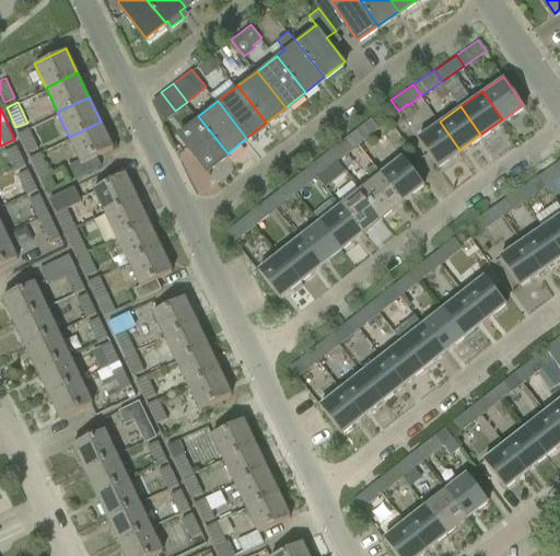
[(228,153),(198,116),(178,132),(207,169),(228,153)]
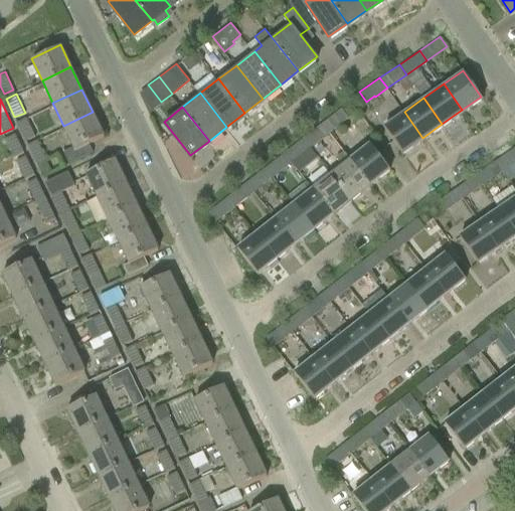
[(342,107),(330,116),(322,122),(330,132),(338,125),(349,116),(342,107)]
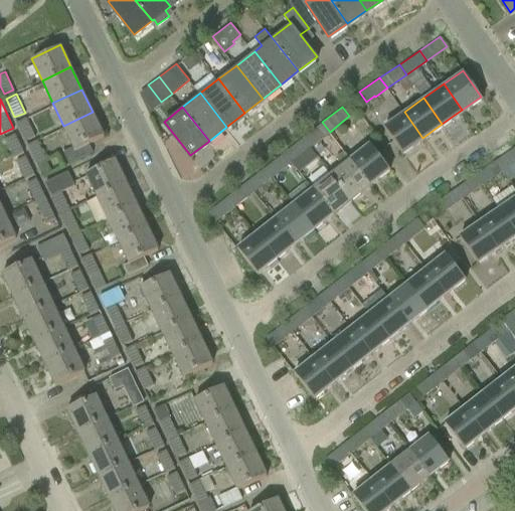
[(63,150),(68,162),(94,150),(90,141),(103,134),(93,112),(63,126),(73,145),(63,150)]
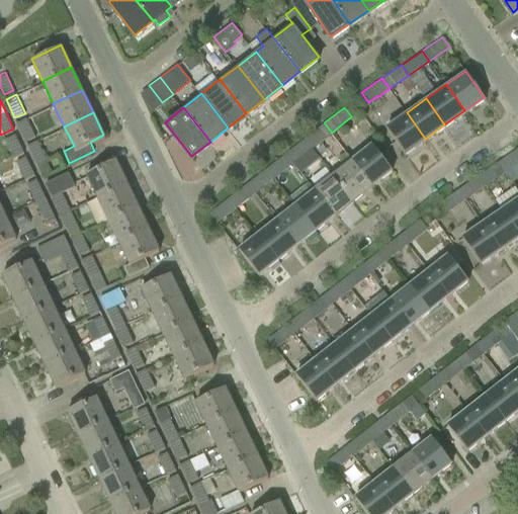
[(425,139),(407,112),(386,125),(405,152),(425,139)]
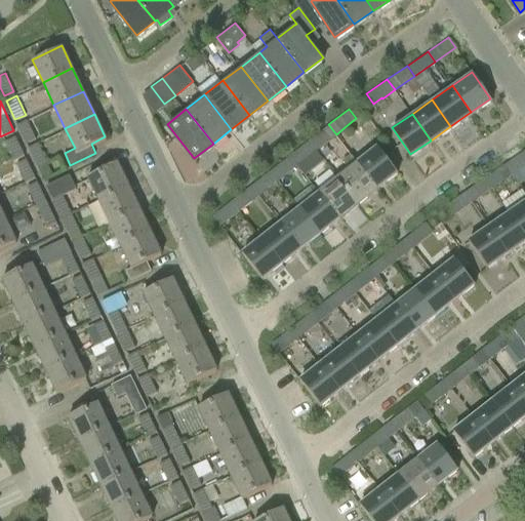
[(28,118),(17,123),(26,142),(36,137),(28,118)]
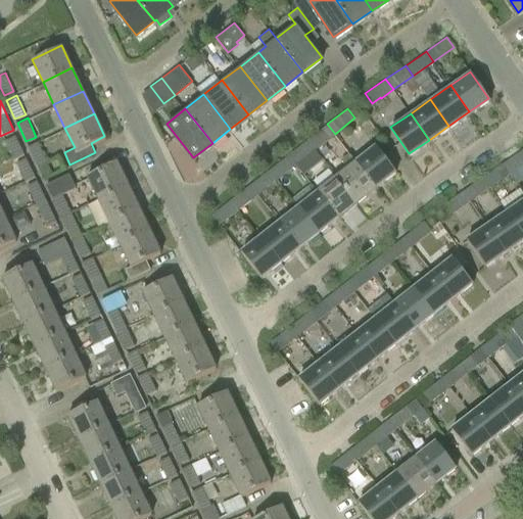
[(327,124),(308,138),(321,155),(322,154),(317,148),(335,134),(327,124)]
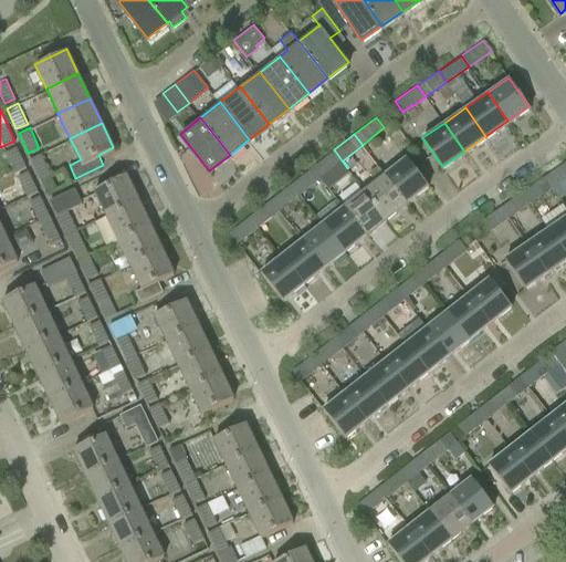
[(25,165),(17,145),(7,149),(16,170),(25,165)]
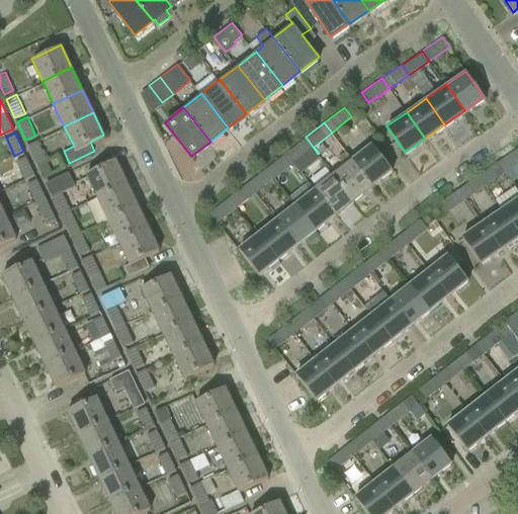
[(318,154),(306,137),(286,152),(293,162),(294,162),(299,168),(318,154)]
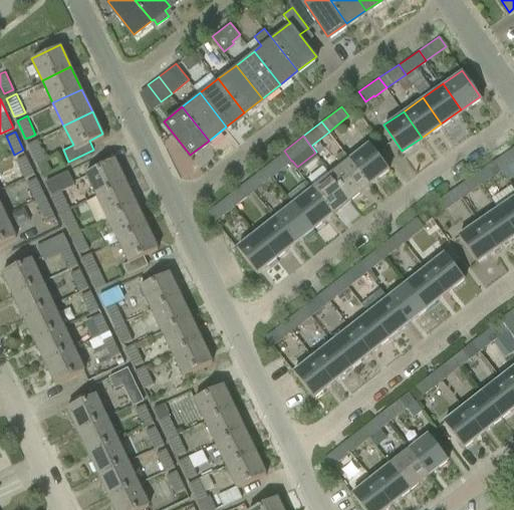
[(37,138),(28,143),(41,173),(51,168),(37,138)]
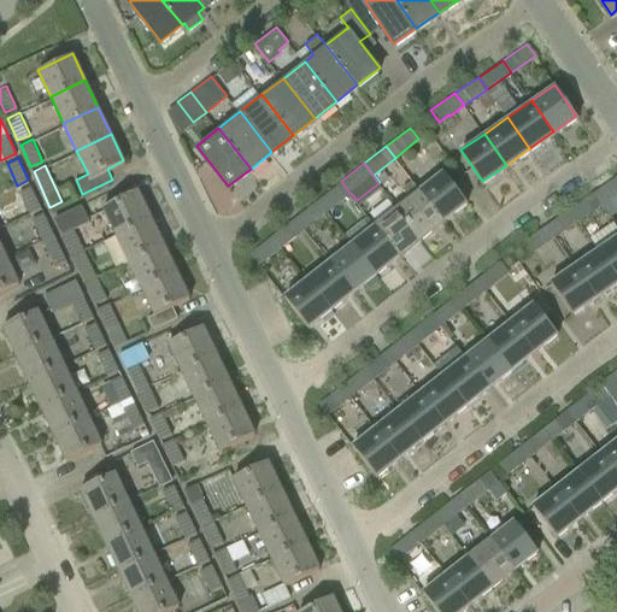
[(442,170),(419,188),(444,218),(466,200),(442,170)]
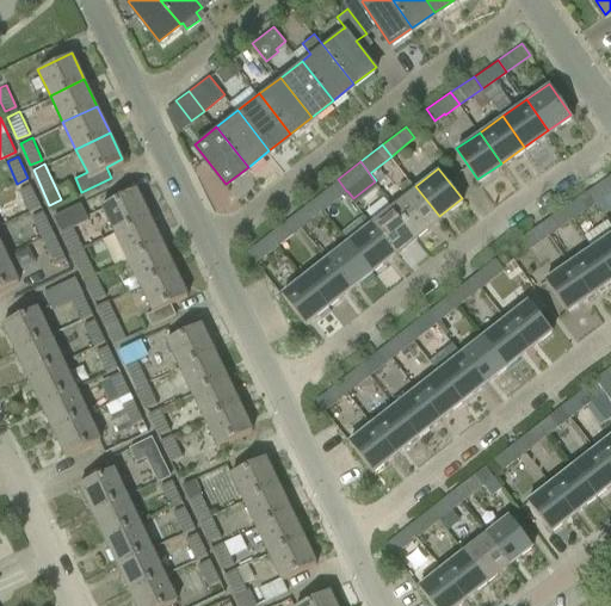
[(587,189),(596,202),(610,190),(610,172),(593,185),(587,189)]
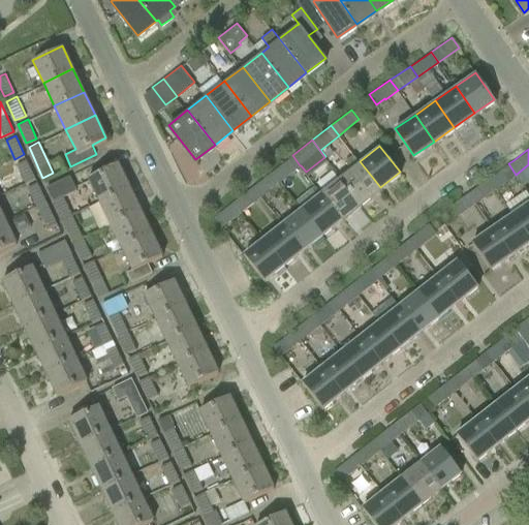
[(345,160),(351,168),(341,177),(362,203),(380,187),(360,161),(353,153),(345,160)]
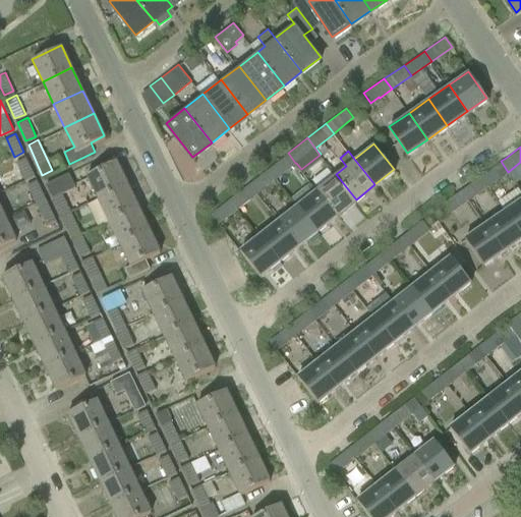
[(288,153),(269,168),(276,178),(295,163),(288,153)]
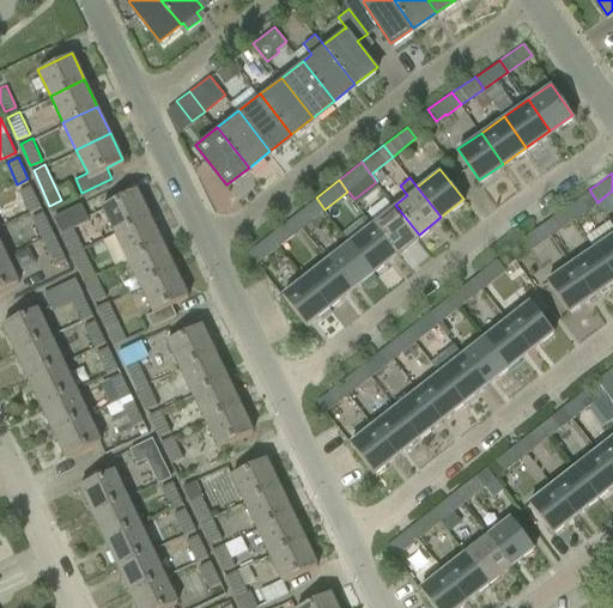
[(41,205),(31,183),(19,188),(30,210),(41,205)]
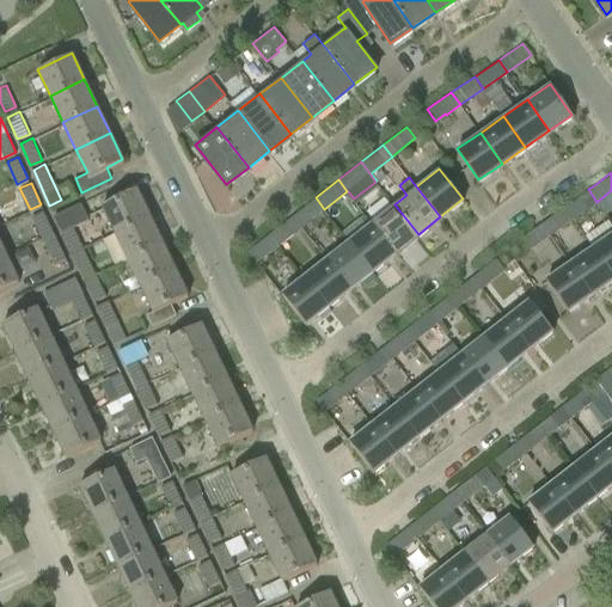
[(115,231),(148,215),(136,189),(102,204),(115,231)]
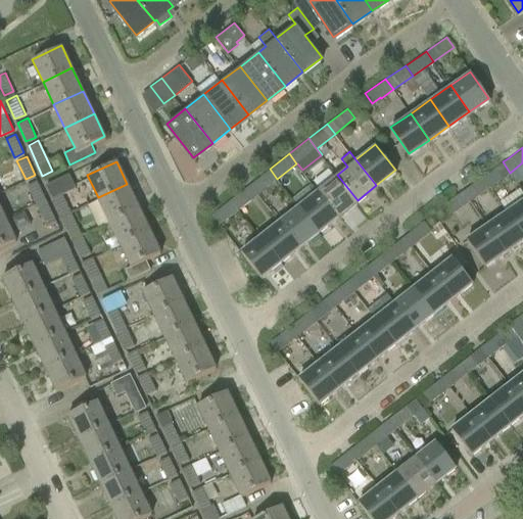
[(510,173),(503,161),(482,176),(489,186),(504,177),(510,173)]
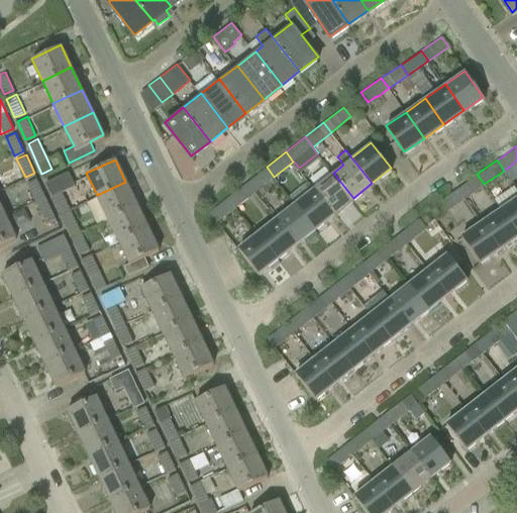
[(267,167),(247,182),(254,192),(274,177),(267,167)]
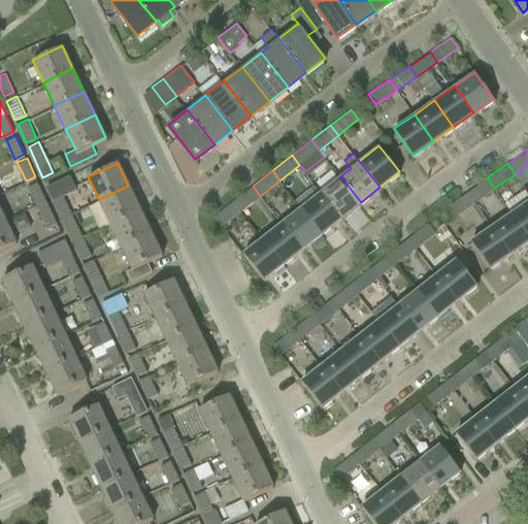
[(62,218),(72,213),(63,195),(76,188),(70,174),(46,186),(62,218)]
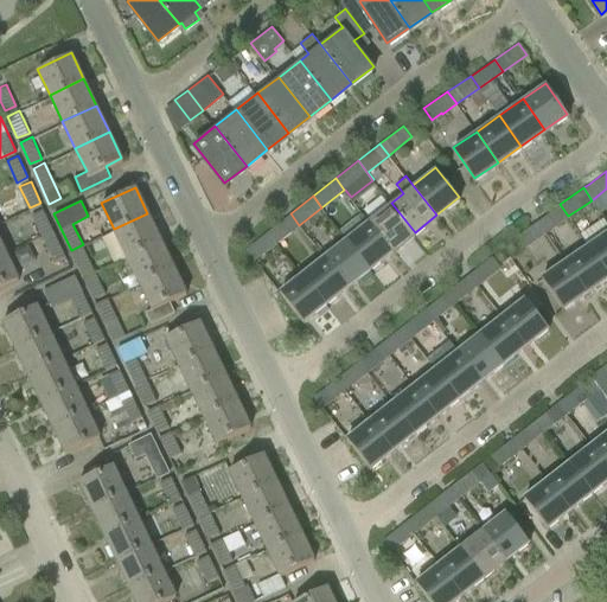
[(415,232),(391,203),(369,221),(393,250),(415,232)]
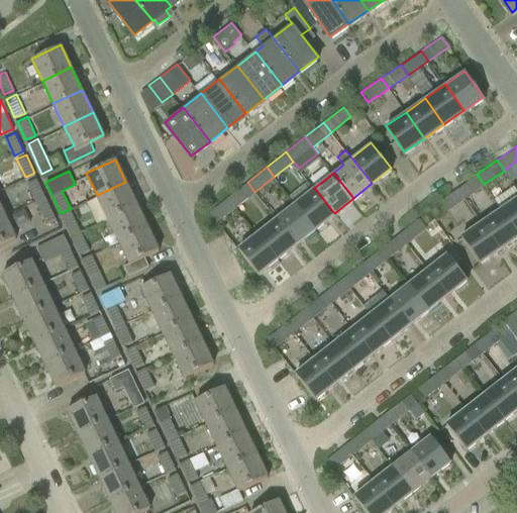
[(461,185),(457,187),(464,198),(484,184),(477,174),(461,185)]
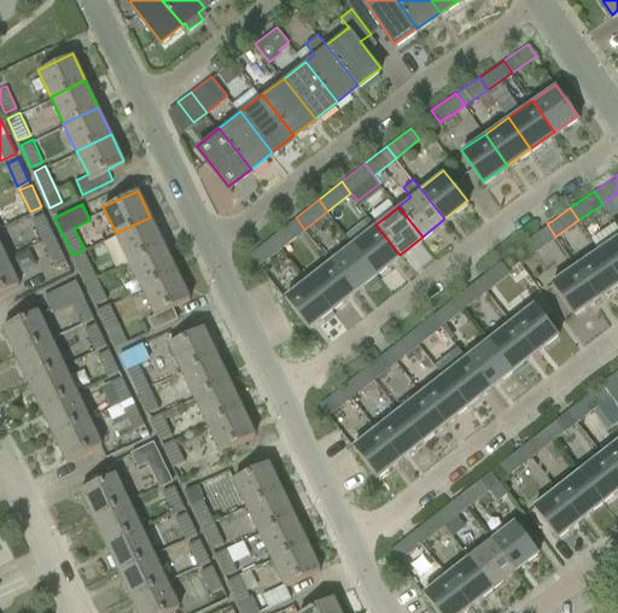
[(54,233),(44,211),(33,216),(42,239),(54,233)]
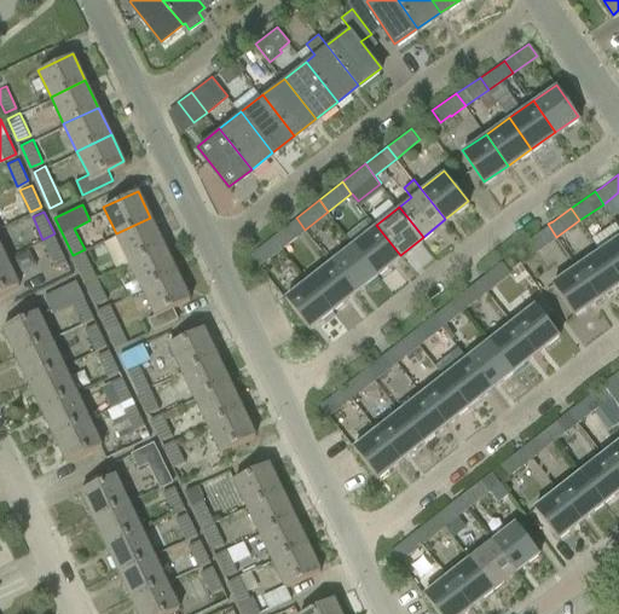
[(150,218),(116,233),(127,256),(161,239),(150,218)]
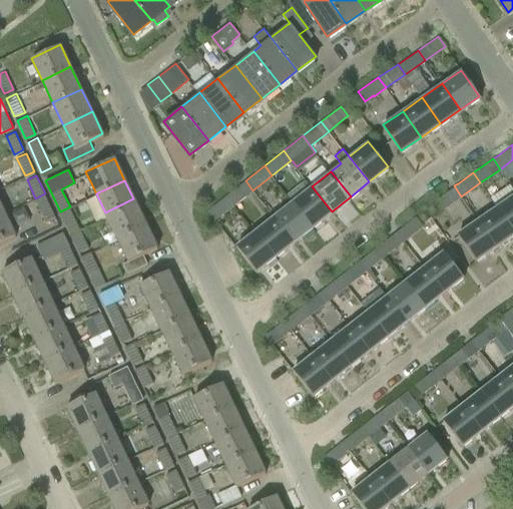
[(245,180),(226,194),(234,204),(252,190),(245,180)]
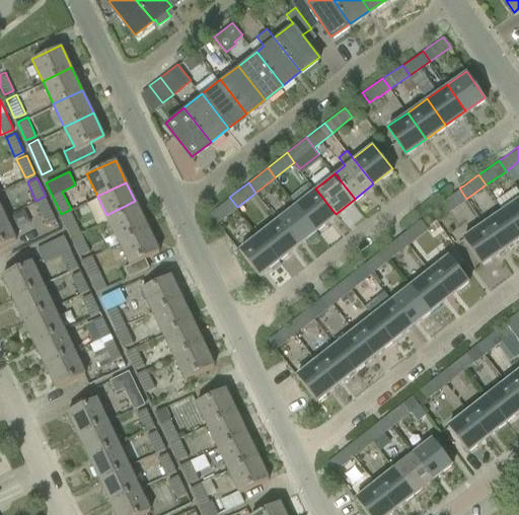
[(466,199),(459,188),(438,202),(446,212),(466,199)]
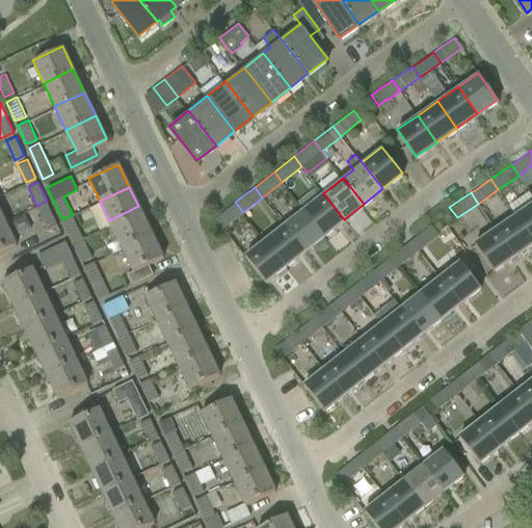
[(344,219),(323,193),(303,208),(324,235),(344,219)]
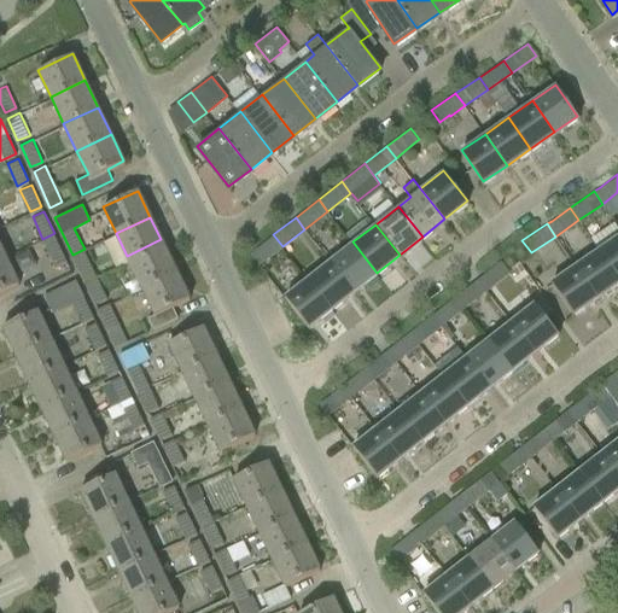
[(283,246),(273,234),(250,252),(260,264),(283,246)]
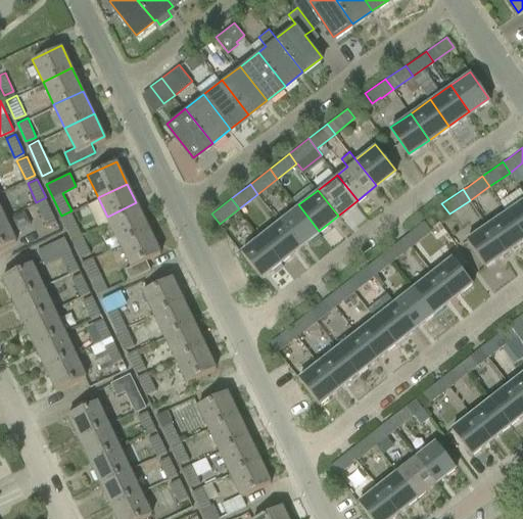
[(522,198),(507,210),(522,234),(522,198)]
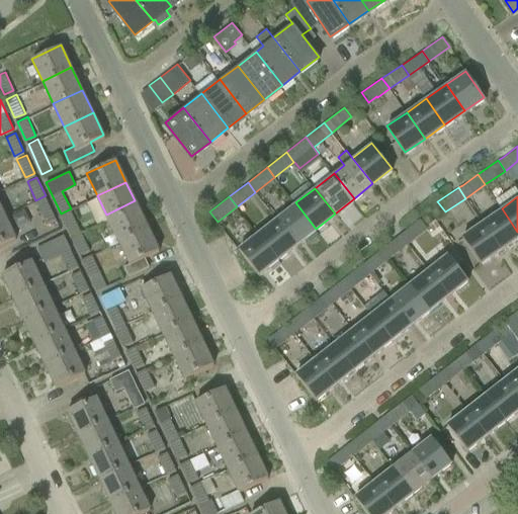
[(56,218),(48,200),(37,204),(47,223),(56,218)]
